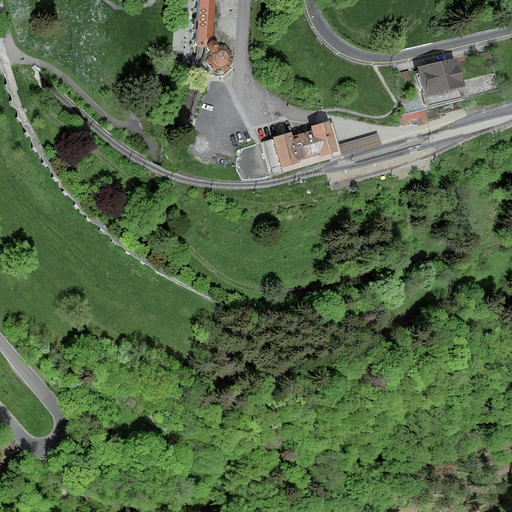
[(212,72),(214,72),(216,71),(219,70),(220,69),(222,68),(229,68),(232,0),(189,0),(186,47),(193,48),(199,49),(199,53),(198,55),(198,57),(198,60),(198,61),(198,63),(199,65),(200,66),(202,69),(203,70),(205,71),(207,72),(210,72),(212,72)]
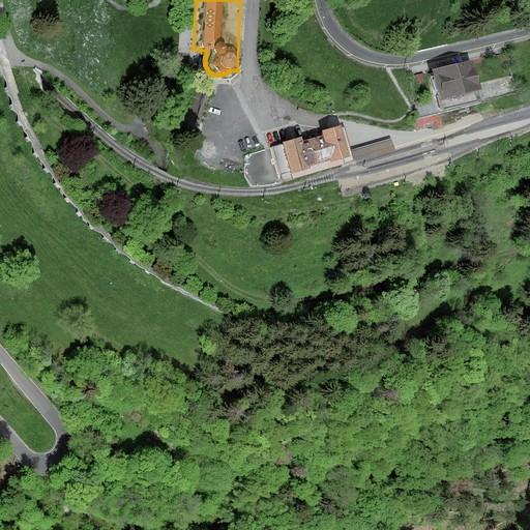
[(472,60),(435,70),(442,98),(479,89),(472,60)]
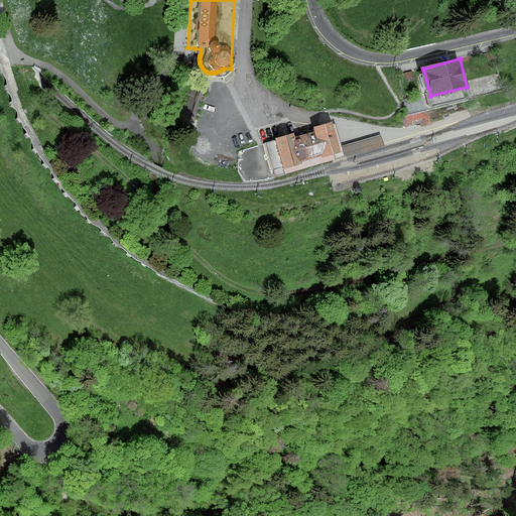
[(427,112),(406,117),(408,126),(413,125),(421,123),(421,126),(430,124),(427,112)]
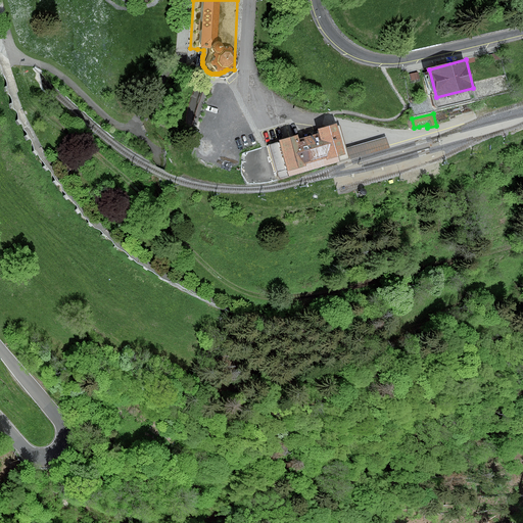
[(337,125),(319,130),(321,134),(298,140),(297,136),(280,141),(288,171),(305,165),(304,163),(327,157),(327,158),(345,154),(337,125)]
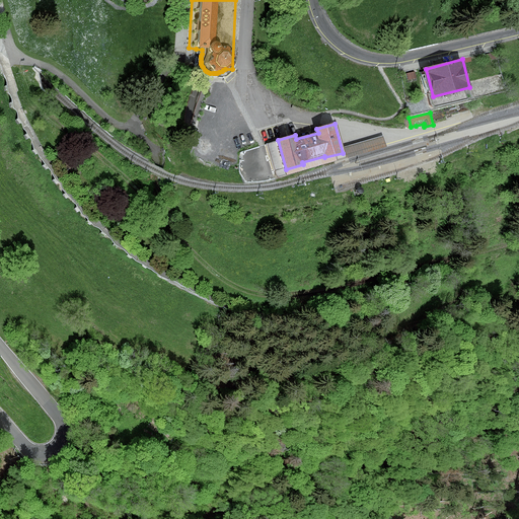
[(381,136),(344,147),(347,157),(348,157),(384,146),(381,136)]
